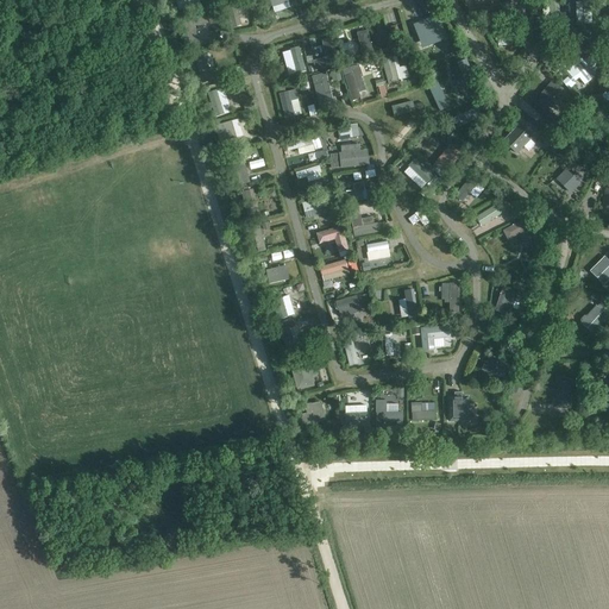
[(181,0),(176,1),(180,11),(201,4),(199,0),(181,0)]
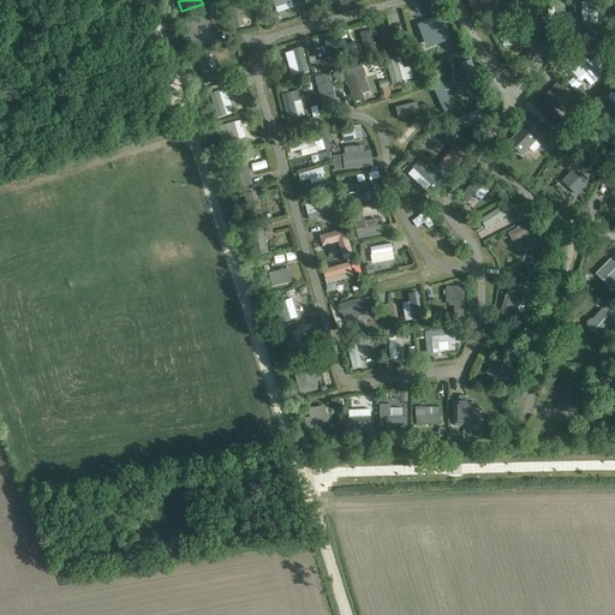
[(293,6),(291,0),(273,0),(276,12),(293,6)]
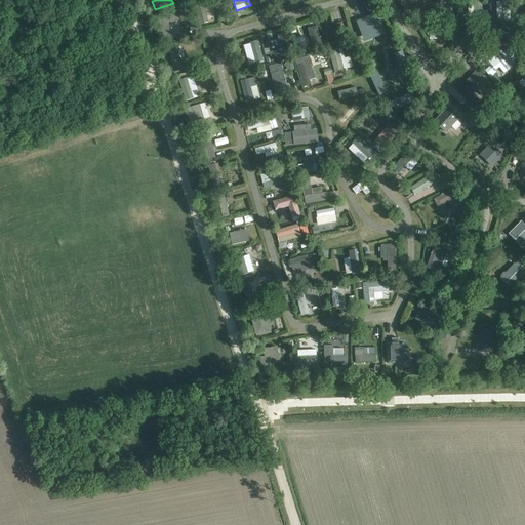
[(414,7),(414,16),(428,15),(427,0),(418,0),(418,6),(414,7)]
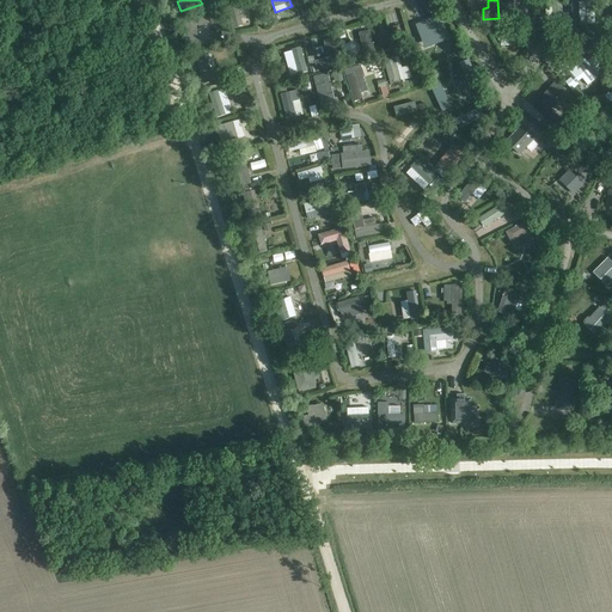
[(531,0),(530,0),(522,1),(524,23),(533,23),(531,0)]
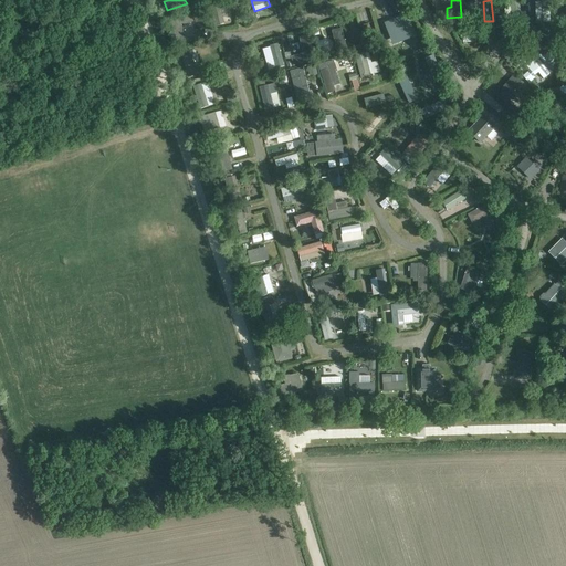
[(511,0),(512,21),(521,21),(520,0),(511,0)]
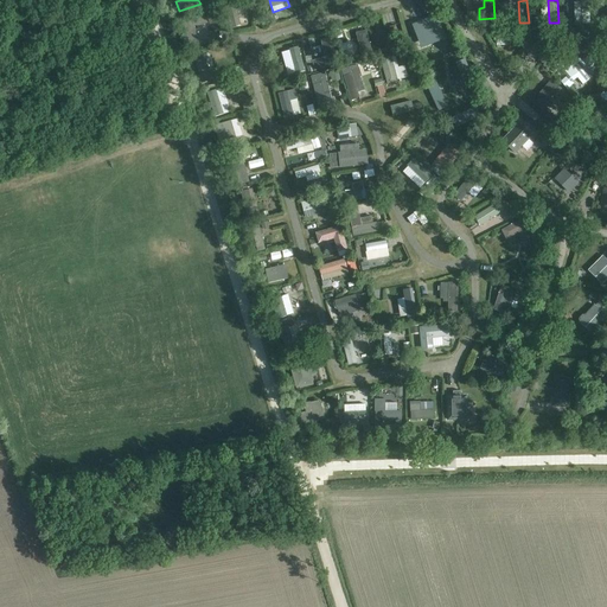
[(580,0),(581,24),(590,24),(589,0),(580,0)]
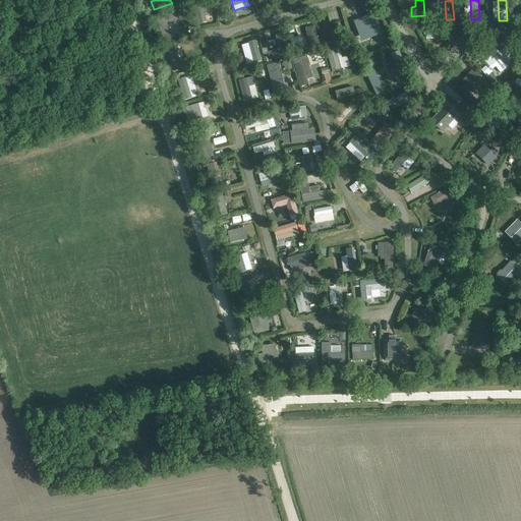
[(198,23),(207,20),(200,1),(192,3),(198,23)]
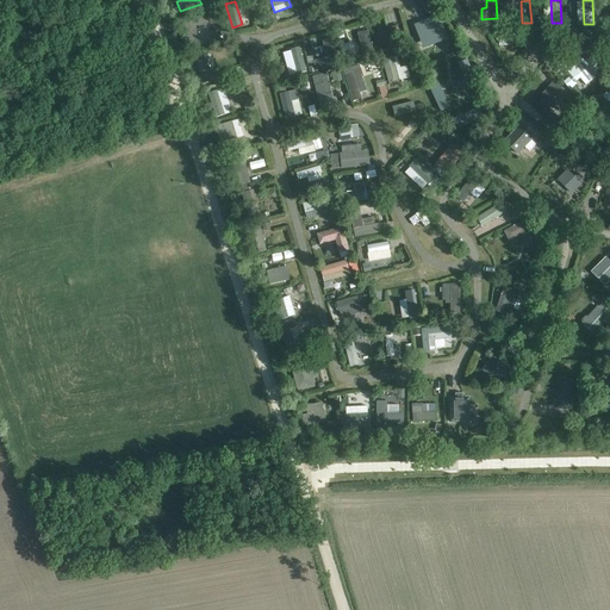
[(195,30),(210,25),(206,16),(184,24),(192,49),(200,47),(195,30)]
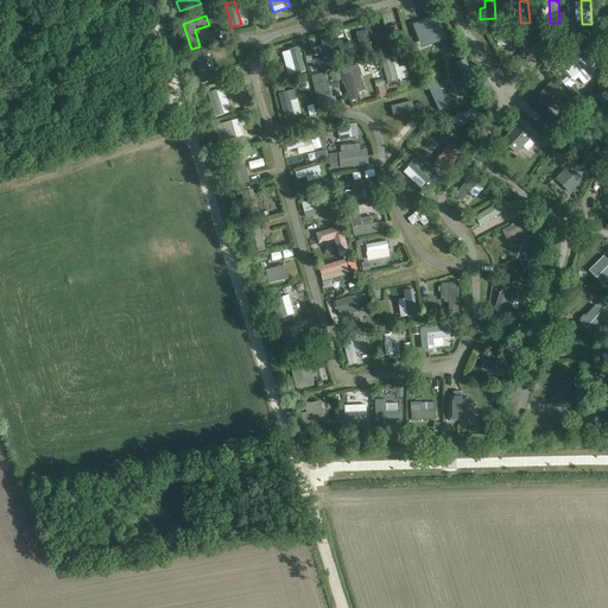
[(413,24),(422,46),(444,37),(436,16),(413,24)]
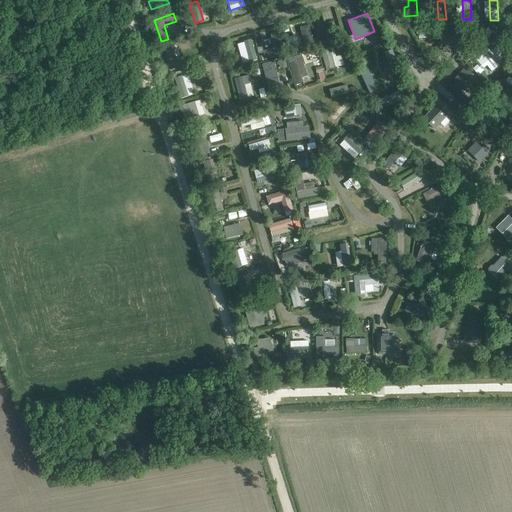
[(304,46),(313,44),(309,24),(300,26),(304,46)]
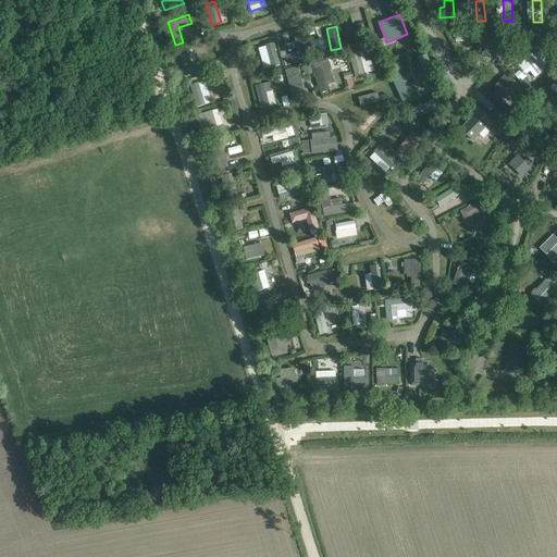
[(474,37),(473,28),(454,28),(454,37),(474,37)]
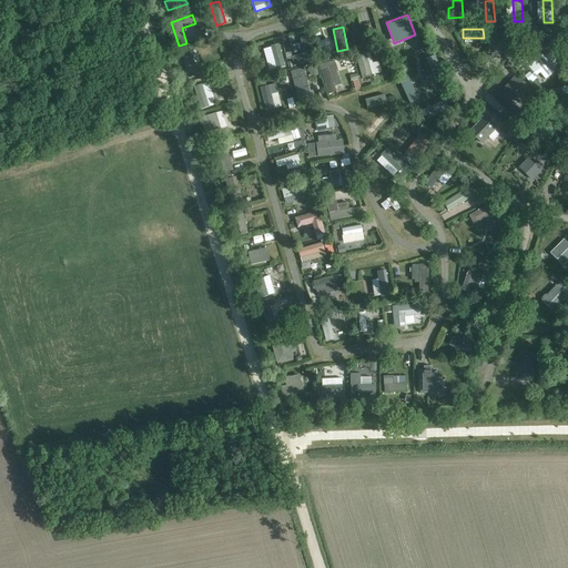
[(311,36),(300,38),(304,53),(292,57),(294,66),(316,60),(311,36)]
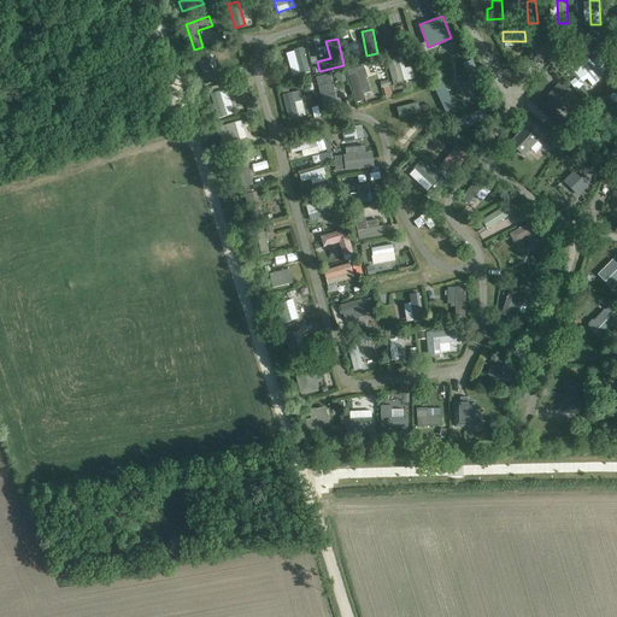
[(300,74),(310,71),(303,47),(294,50),(300,74)]
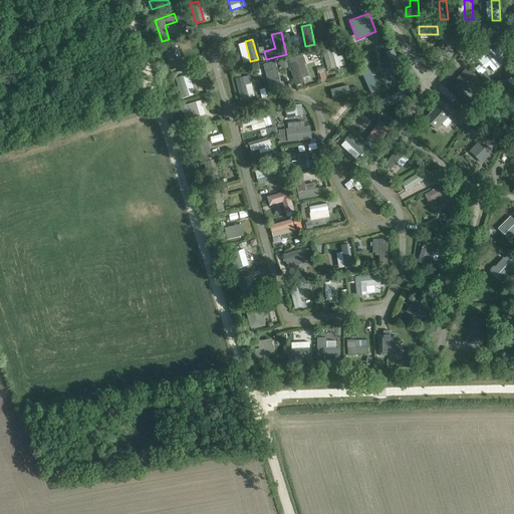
[(328,71),(337,69),(336,68),(345,65),(342,55),(337,56),(334,47),(331,48),(330,44),(322,46),(328,71)]
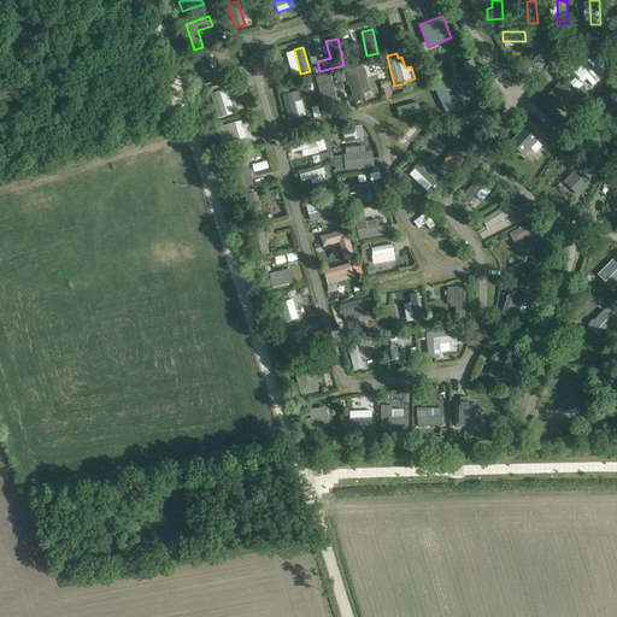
[(205,84),(213,81),(206,56),(197,58),(205,84)]
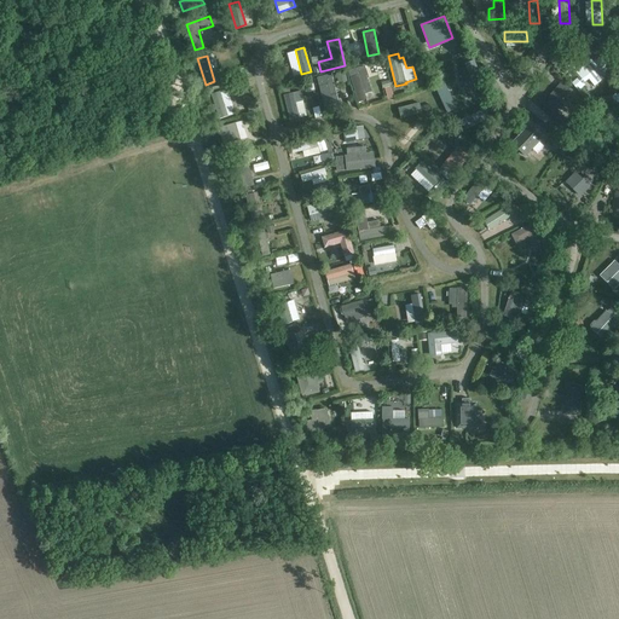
[(347,69),(360,65),(358,59),(345,63),(347,69)]
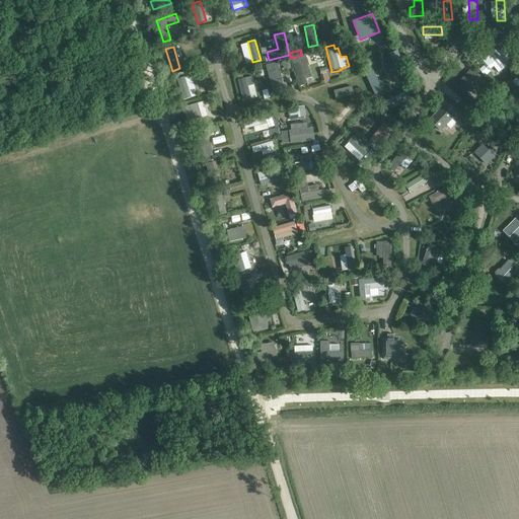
[(487,57),(482,62),(489,70),(494,66),(498,70),(506,63),(511,58),(505,50),(499,55),(495,51),(487,57)]
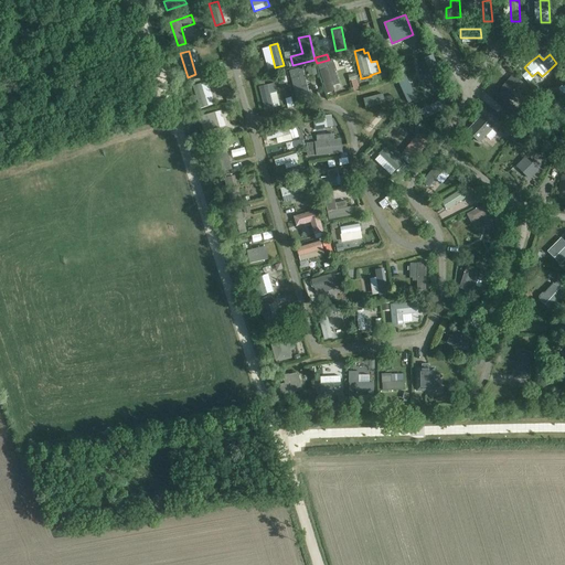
[(435,81),(443,77),(434,55),(425,59),(435,81)]
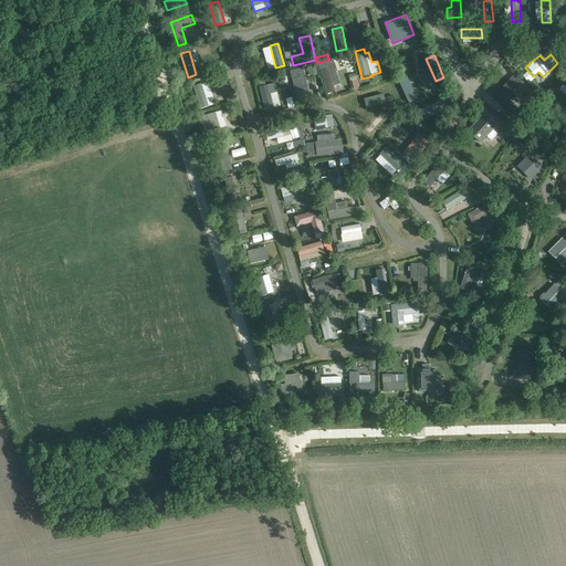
[(336,91),(334,85),(341,84),(333,60),(318,64),(328,93),(336,91)]
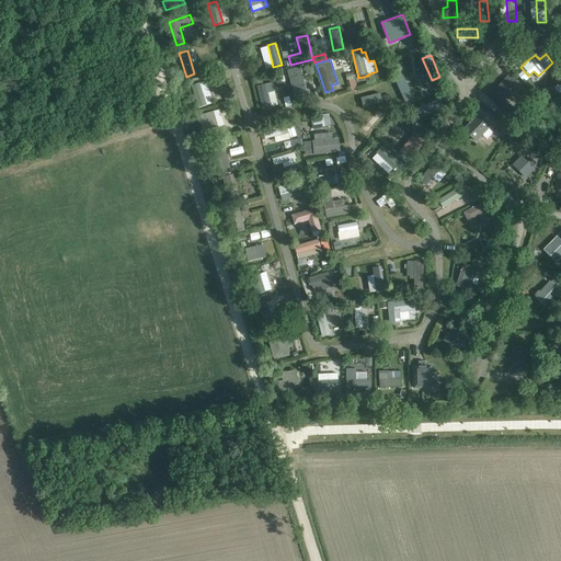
[(295,100),(308,98),(300,67),(287,69),(295,100)]
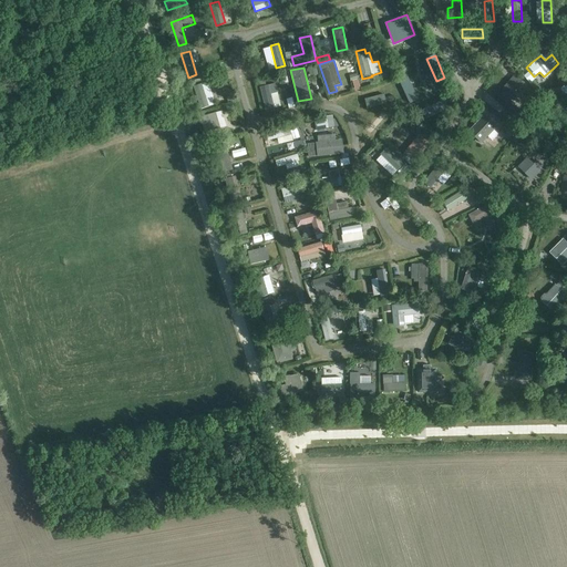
[(410,102),(418,99),(409,78),(400,81),(410,102)]
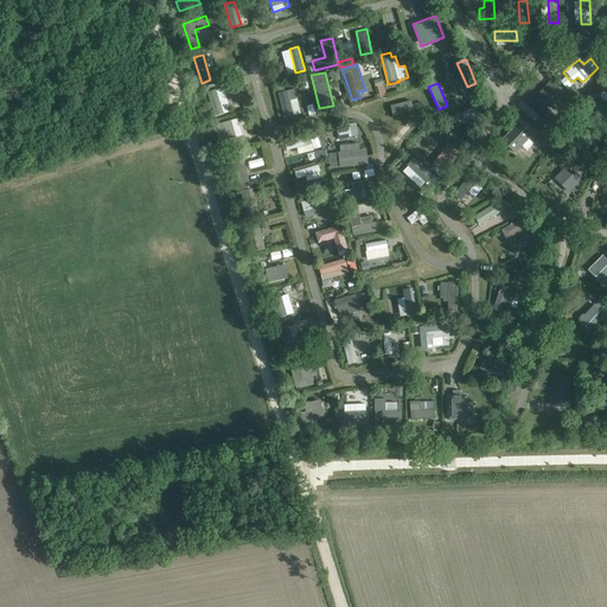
[(540,97),(535,103),(543,110),(548,106),(553,110),(567,94),(555,84),(550,90),(547,85),(538,95),(540,97)]
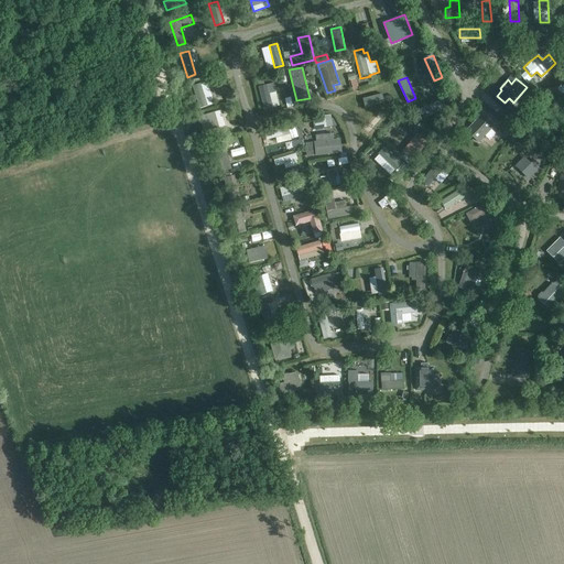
[(214,102),(208,82),(193,87),(199,108),(214,102)]
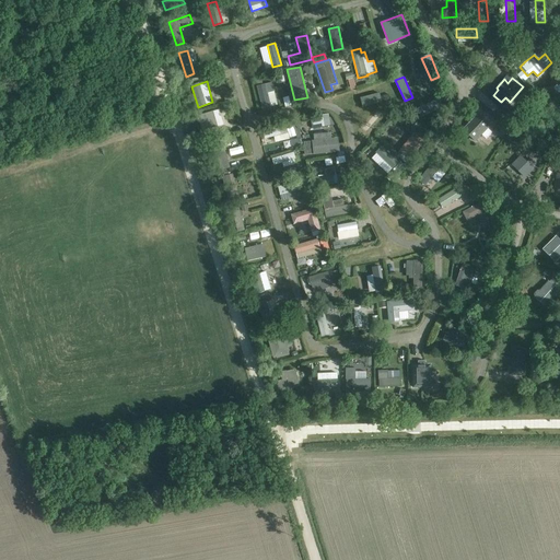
[(263,109),(271,107),(267,92),(276,90),(273,82),(256,86),(263,109)]
